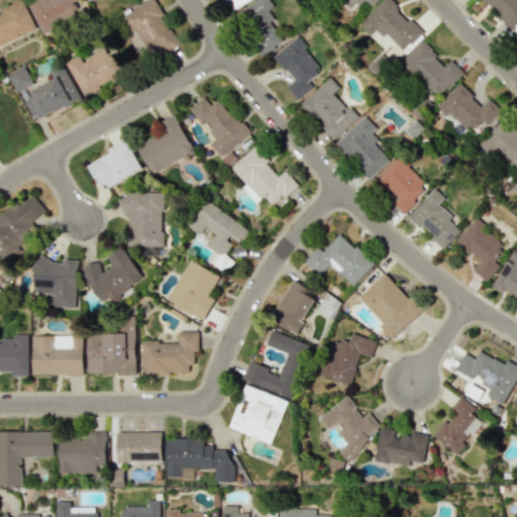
[(0,44),(35,29),(22,0),(19,0),(2,8),(4,13),(0,14),(0,44)]
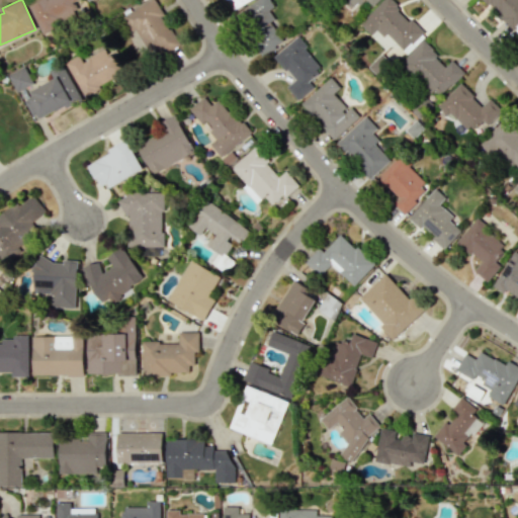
[(41,33),(81,17),(74,2),(78,0),(35,0),(29,3),(41,33)]
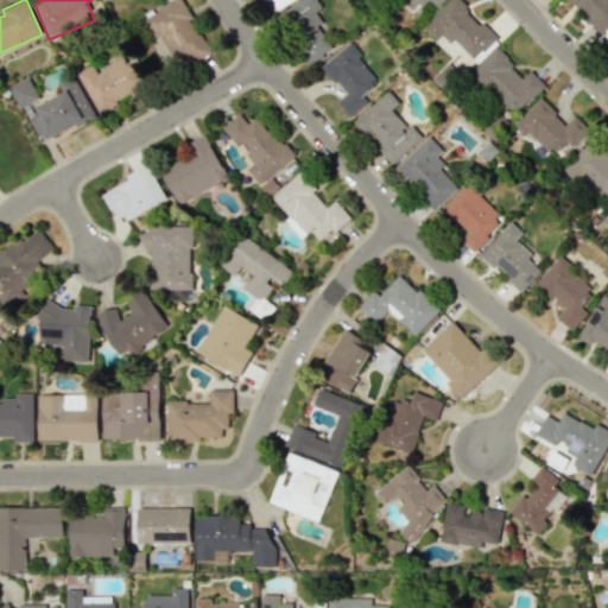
[(159,33),(176,64),(190,56),(194,63),(211,52),(181,0),(176,0),(144,19),(153,37),(159,33)]
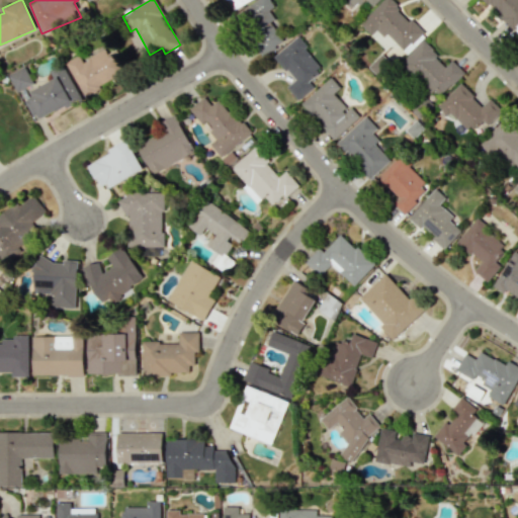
[(226,0),(232,10),(249,0),(226,0)]
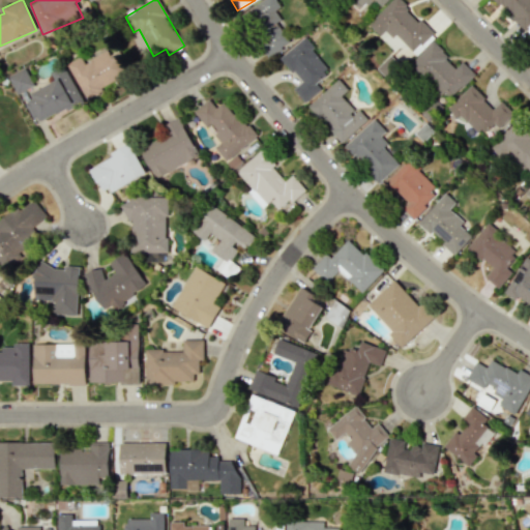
[(276,22),(281,19),(275,10),(281,7),(275,0),(262,0),(243,12),(271,55),(290,42),(276,22)]
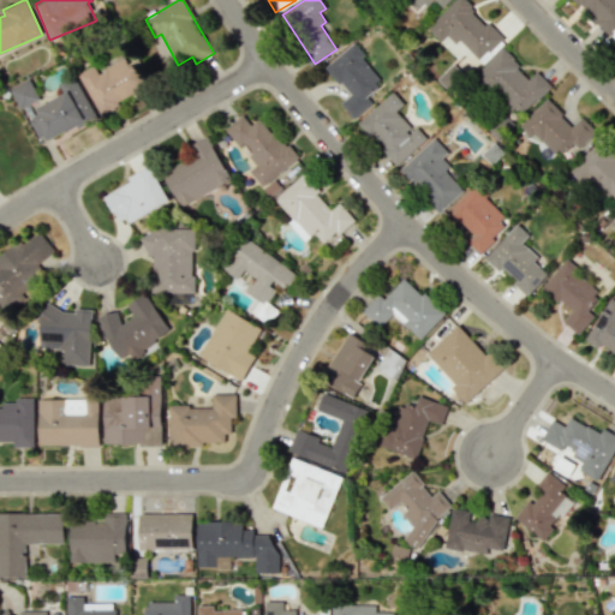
[(407,0),(418,11),(430,0),(434,0),(441,7),(449,0),(407,0)]
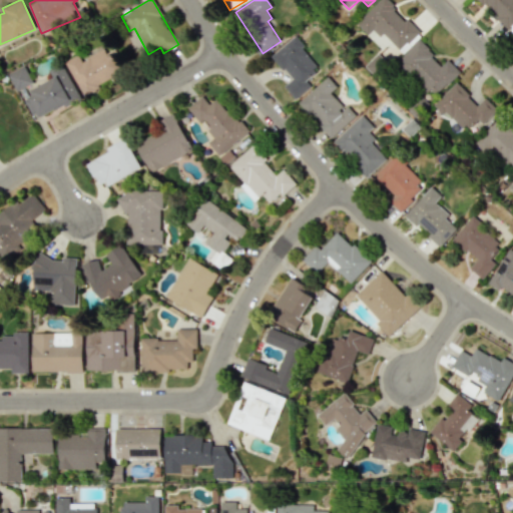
[(367,35),(376,27),(398,51),(418,33),(388,0),(380,0),(356,22),(367,35)]
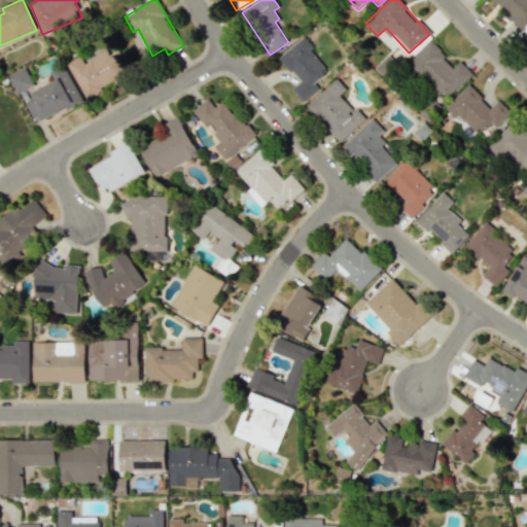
[(526,0),(492,0),(511,18),(510,19),(522,31),(526,25),(526,0)]
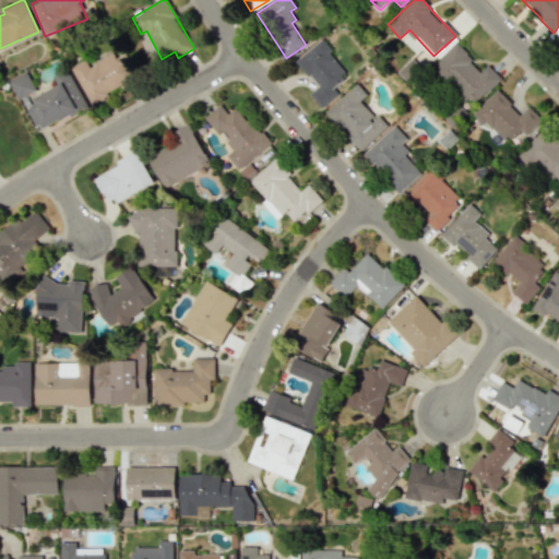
[(401,38),(416,55),(424,47),(408,32),(401,38)]
